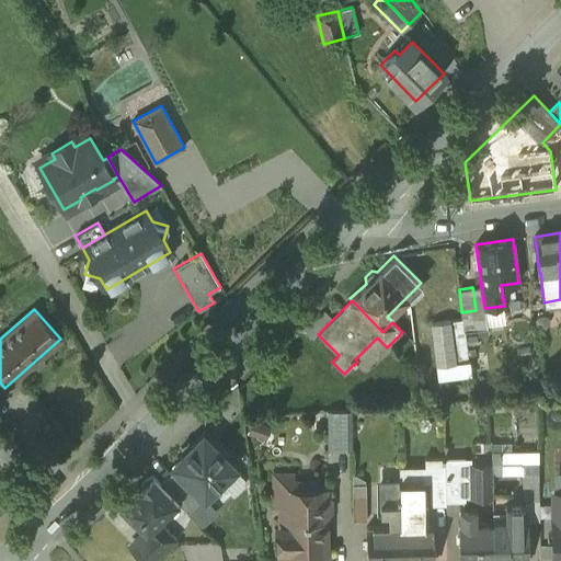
[(462,320),(431,323),(436,366),(468,362),(462,320)]
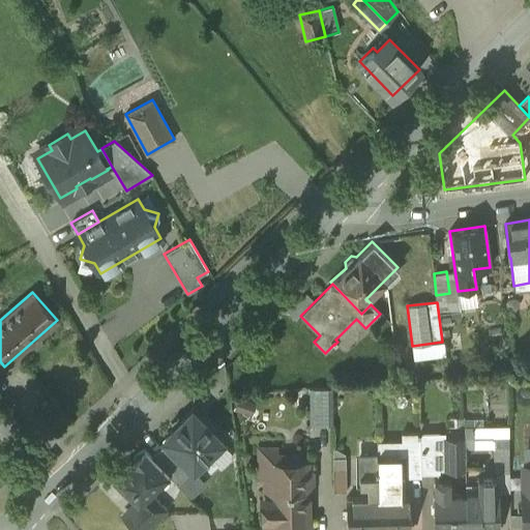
[(332,388),(310,388),(310,425),(332,425),(332,388)]
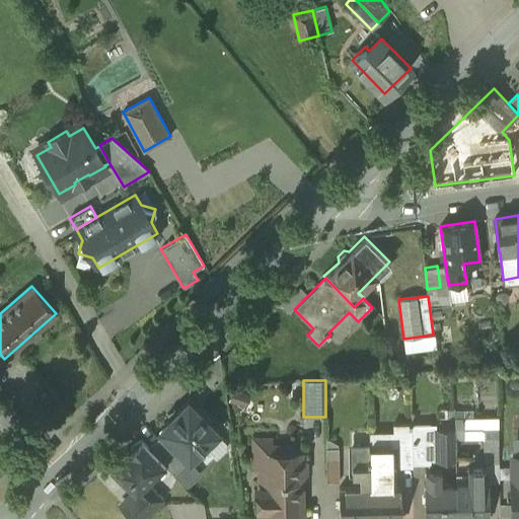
[(218,432),(188,401),(159,430),(162,433),(188,459),(189,460),(218,432)]
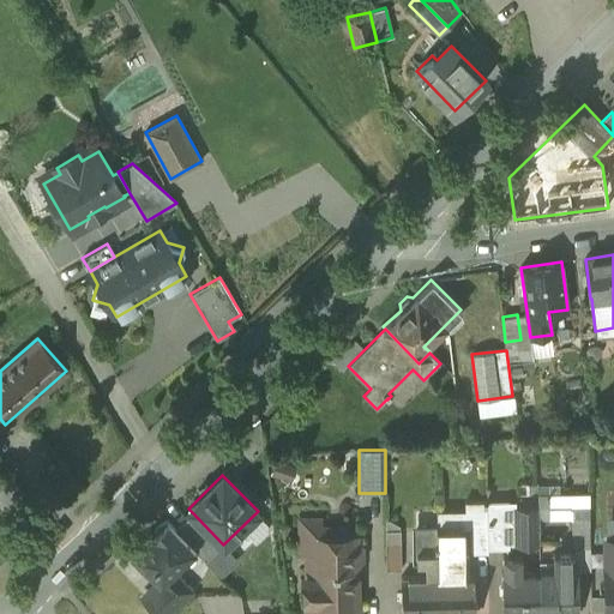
[(549,517),(548,495),(539,495),(539,506),(539,517),(549,517)]
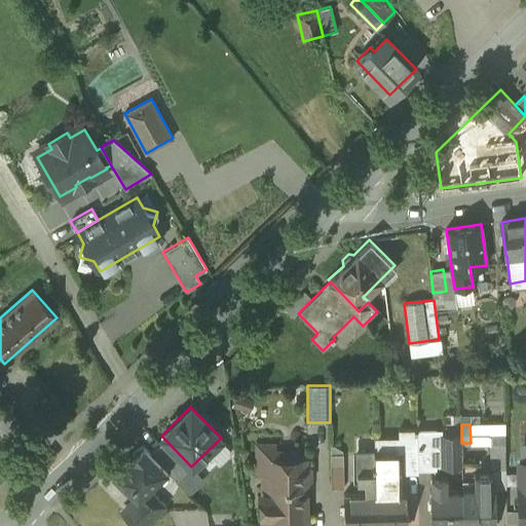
[(461,443),(461,434),(441,435),(441,466),(461,466),(461,443)]
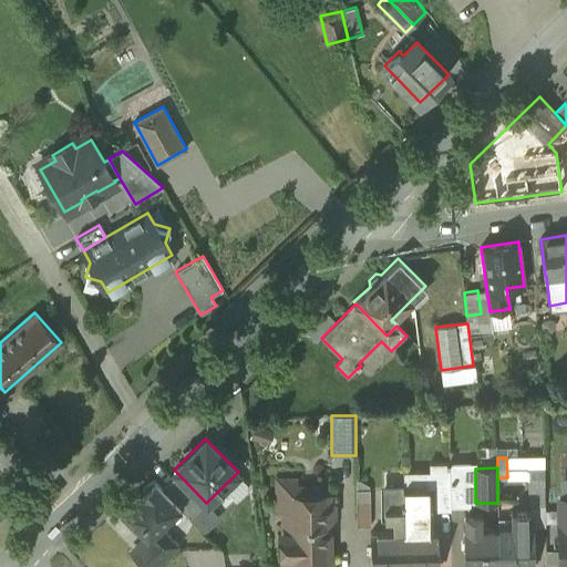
[(475,503),(475,468),(450,468),(450,483),(451,507),(471,507),(471,503),(475,503)]
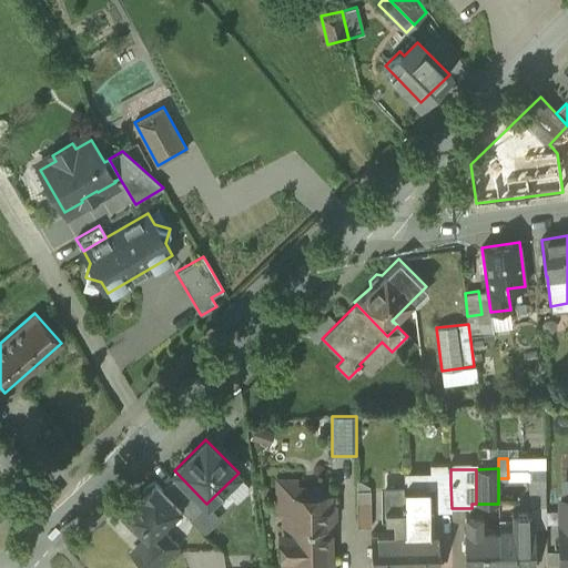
[(546,506),(545,469),(529,470),(530,506),(546,506)]
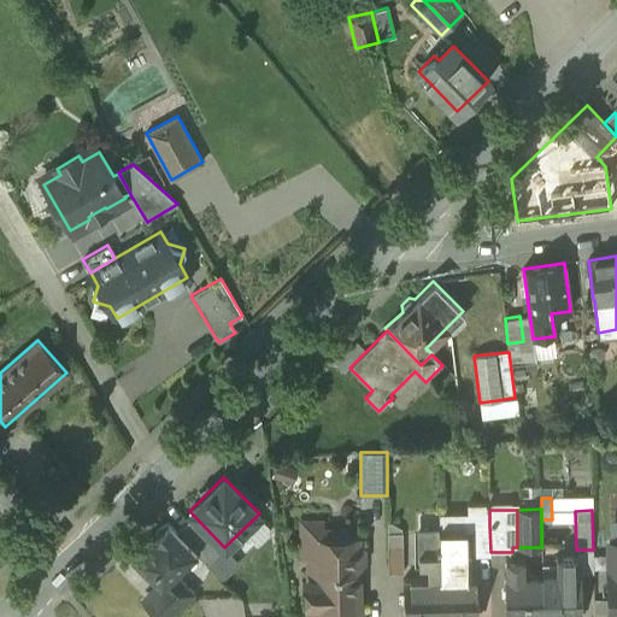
[(223,546),(193,515),(176,532),(197,552),(195,553),(206,563),(223,546)]
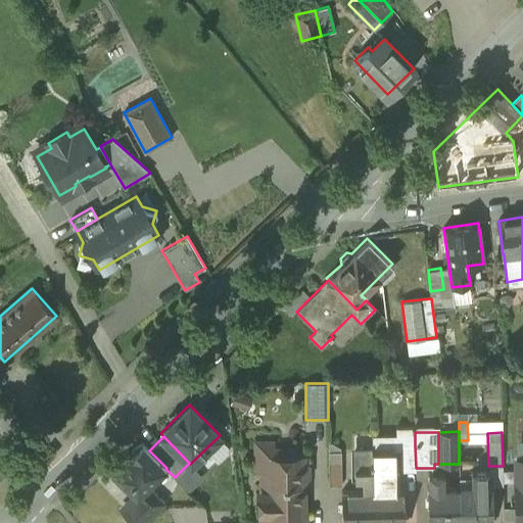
[(259,473),(268,473),(272,468),(271,457),(301,456),(300,439),(295,440),(295,446),(275,446),(275,440),(253,440),(254,473),(259,473)]
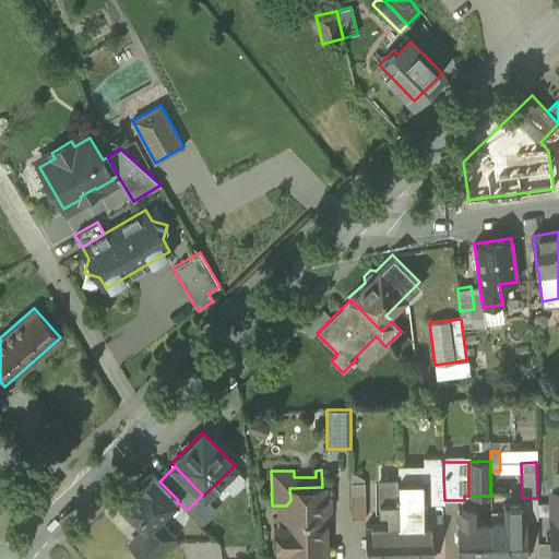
[(159,482),(152,474),(150,476),(147,477),(145,478),(143,480),(141,483),(140,486),(120,504),(145,531),(146,531),(158,519),(177,501),(178,500),(159,482)]
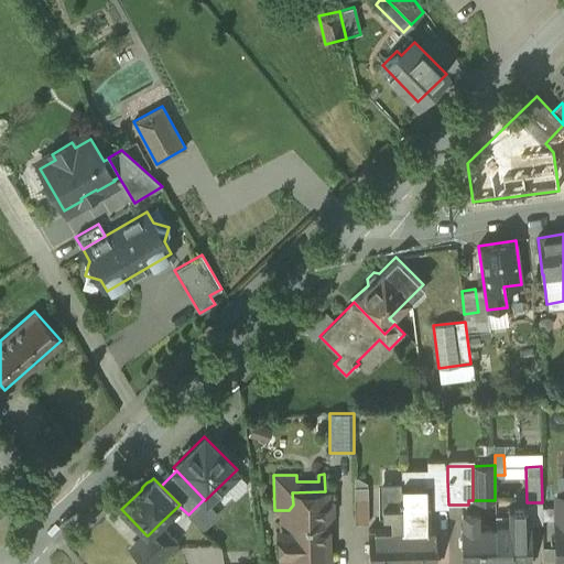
[(447,480),(432,480),(432,509),(448,508),(448,505),(447,480)]
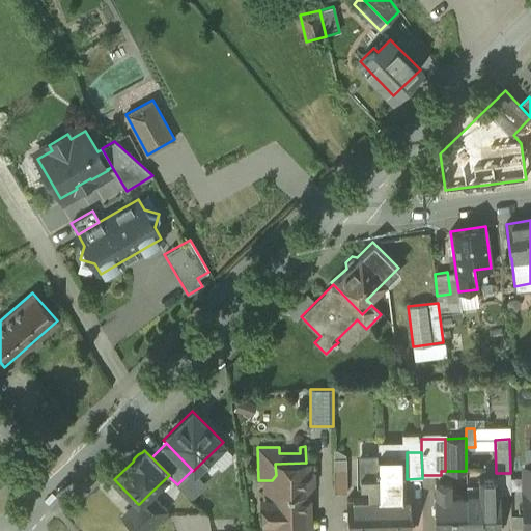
[(368,486),(368,498),(347,498),(347,499),(347,530),(380,530),(378,457),(360,458),(360,486),(368,486)]
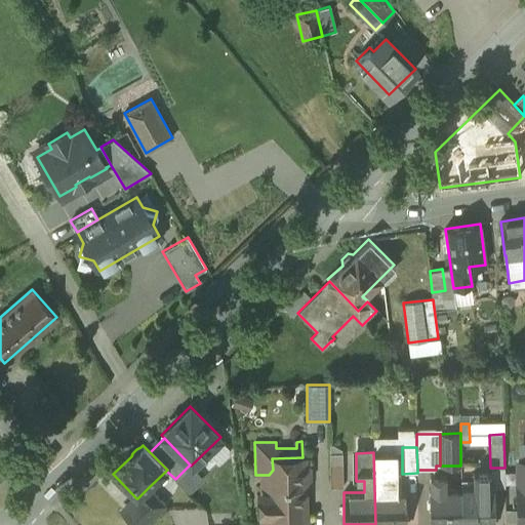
[(396,452),(373,452),(375,524),(406,524),(406,492),(396,492),(395,473),(396,473),(396,452)]
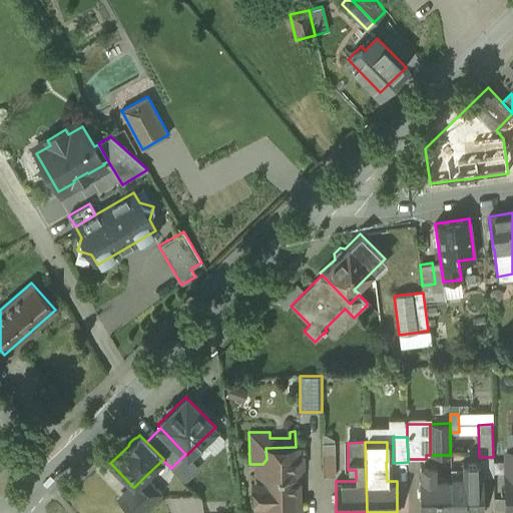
[(336,476),(335,443),(323,443),(323,476),(336,476)]
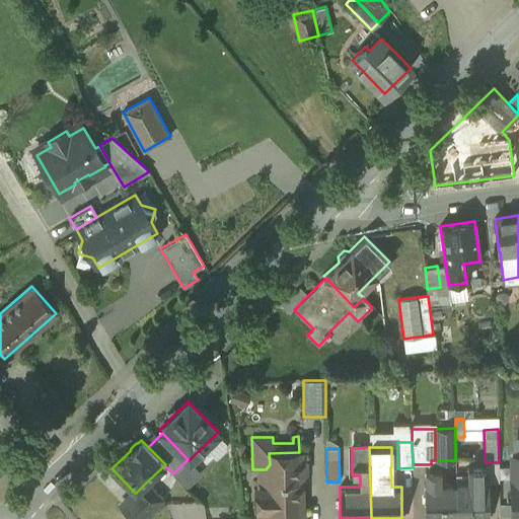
[(301,458),(301,452),(299,452),(269,453),(270,464),(266,469),(266,489),(257,489),(258,510),(266,510),(266,518),(301,518),(301,476),(305,472),(305,462),(301,458)]
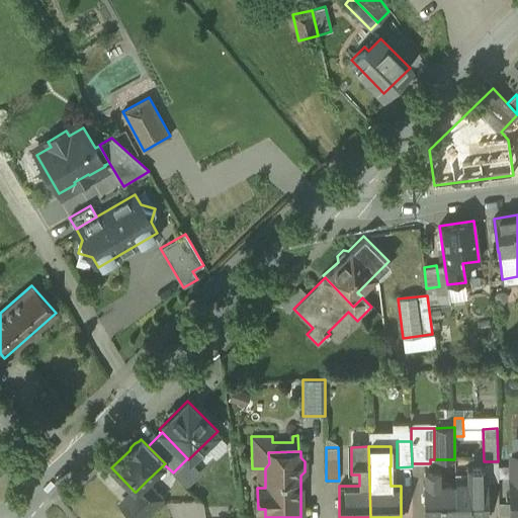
[(486,481),(485,467),(469,468),(469,482),(455,482),(455,517),(487,517),(487,481),(486,481)]
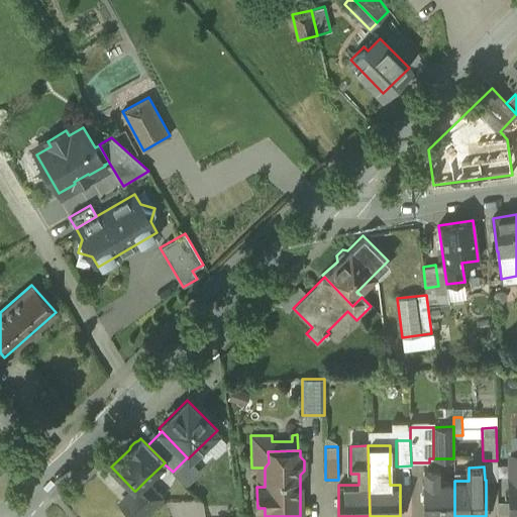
[(256,487),(265,487),(265,468),(256,468),(256,487)]
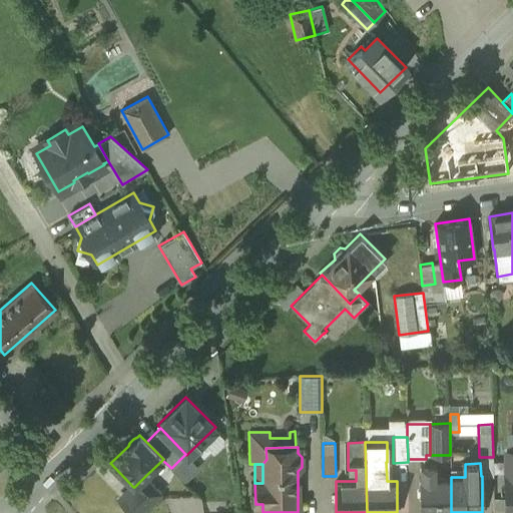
[(451,512),(451,477),(436,478),(436,464),(420,465),(421,478),(420,478),(420,512),(451,512)]
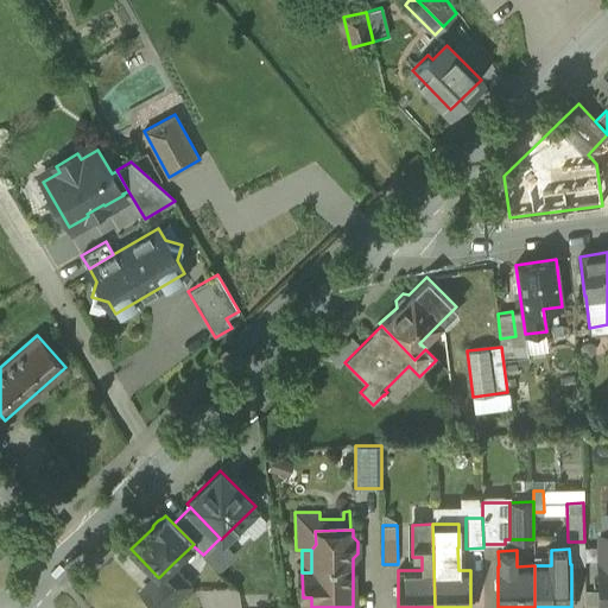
[(172,564),(159,577),(158,577),(141,594),(154,607),(166,607),(192,584),(172,564)]
